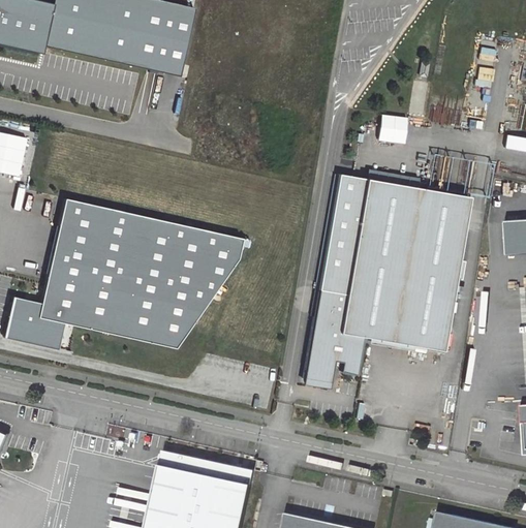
[(49,45),(59,3),(44,0),(0,0),(0,40),(48,52),(49,45)]
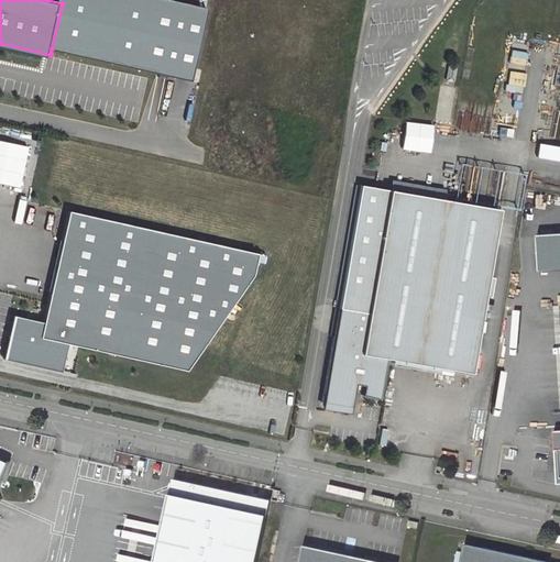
[(52,48),(196,80),(211,8),(177,0),(63,0),(63,3),(52,48)]
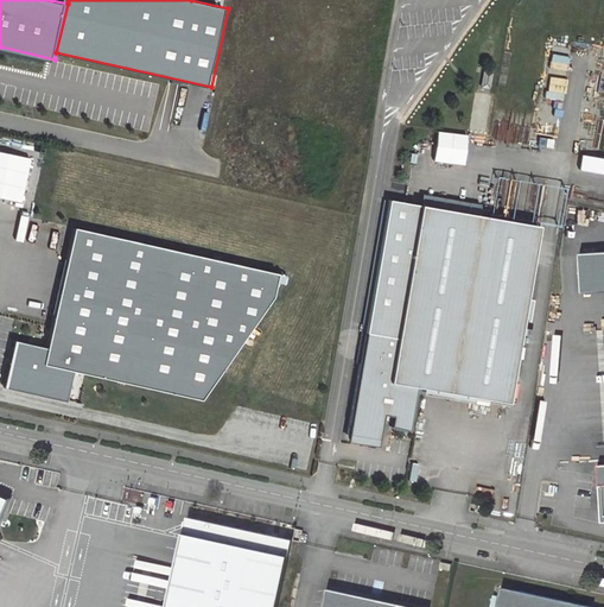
[(439,196),(438,204),(481,214),(482,206),(439,196)]
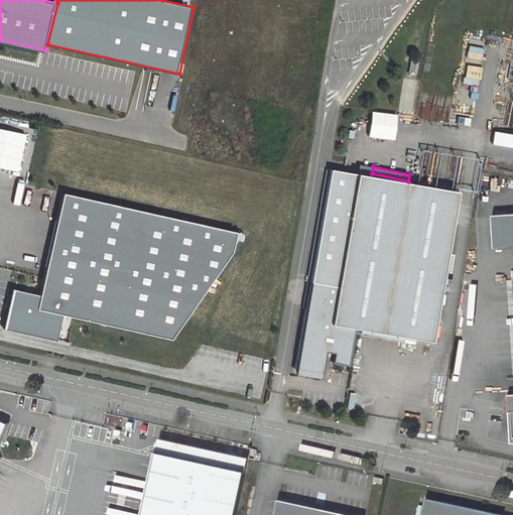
[(459,195),(331,173),(297,372),(324,377),(327,360),(334,362),(333,365),(349,367),(355,331),(432,344),(439,305),(445,305),(446,297),(440,296),(444,273),(452,274),(455,256),(449,255),(459,195)]
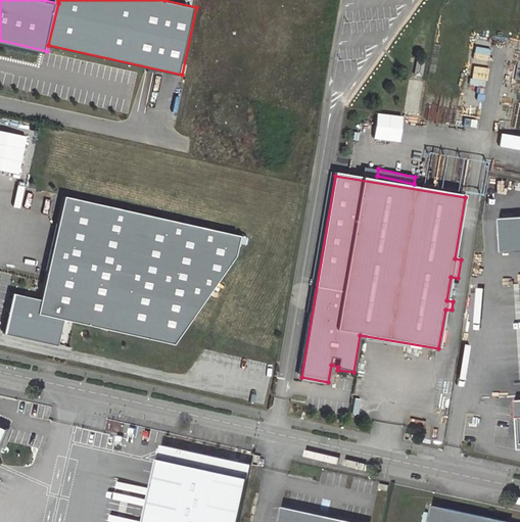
[(242,235),(65,196),(42,299),(14,293),(13,295),(14,295),(13,301),(12,301),(10,309),(11,310),(6,334),(59,346),(65,320),(176,344),(238,255),(242,235)]
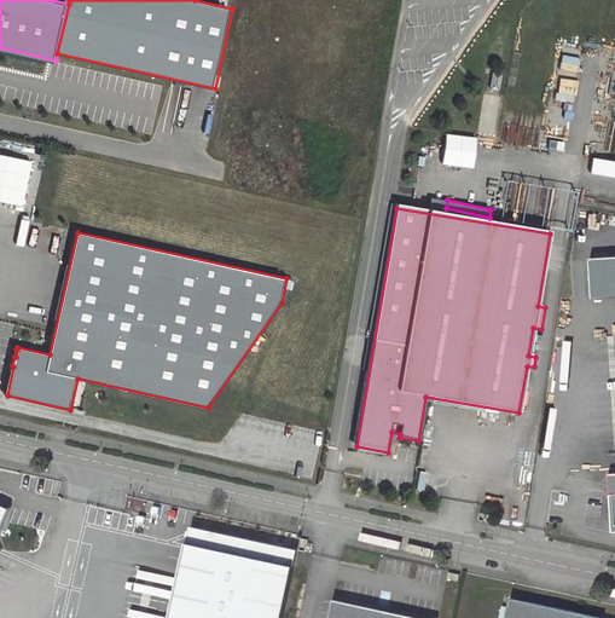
[(614,256),(599,256),(601,301),(614,300),(614,256)]
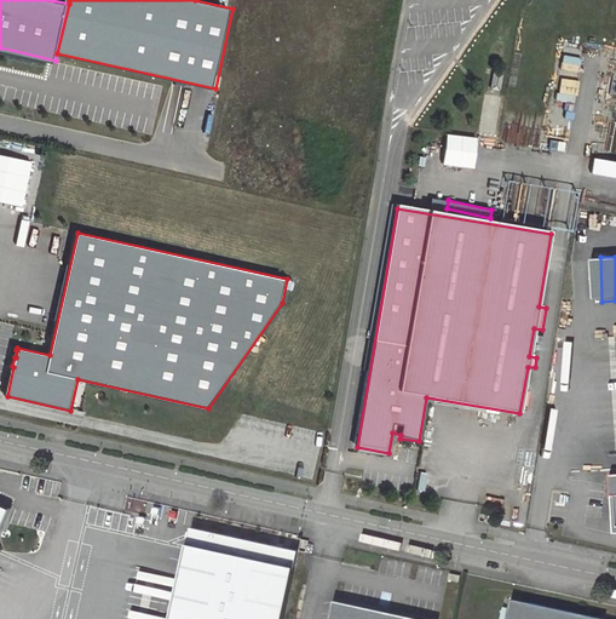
[(0,542),(15,511),(0,504),(0,542)]
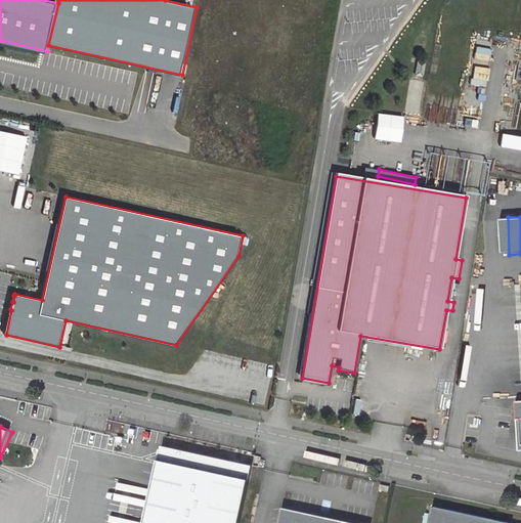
[(243,522),(256,466),(165,446),(147,522),(243,522)]
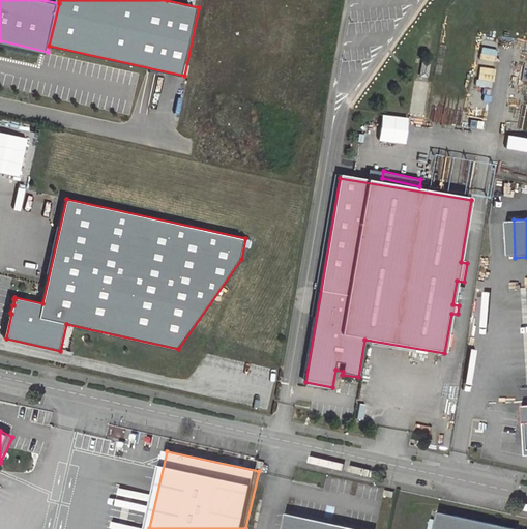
[(263,462),(261,472),(267,473),(269,464),(263,462)]
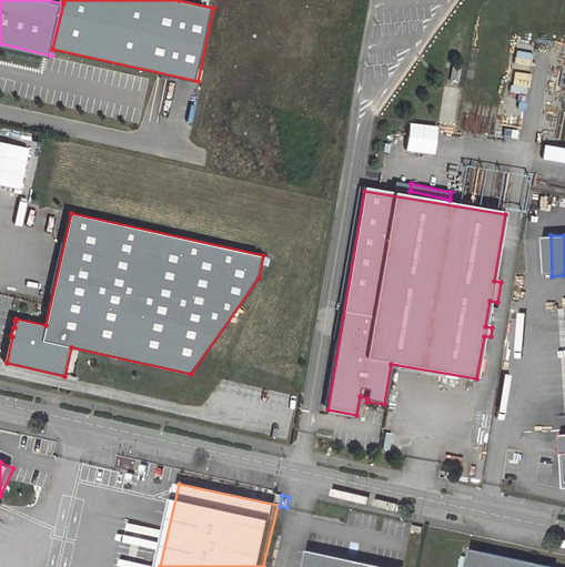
[(557,566),(473,549),(471,557),(465,556),(462,566),(557,566)]
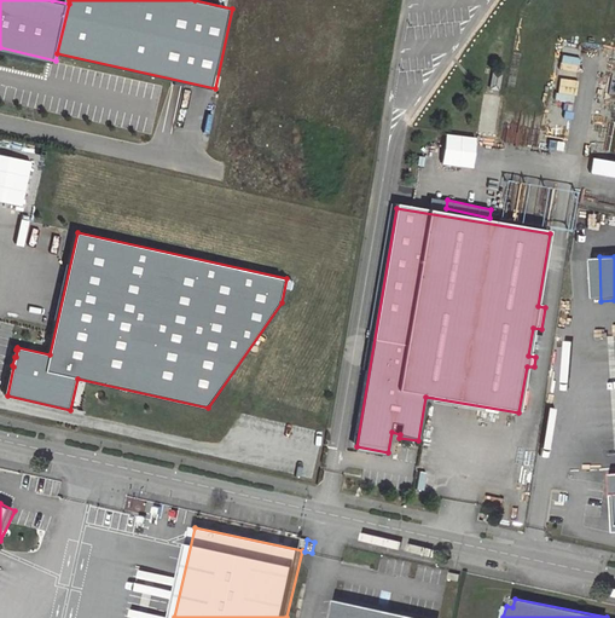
[(416,617),(340,601),(335,617),(416,617)]
